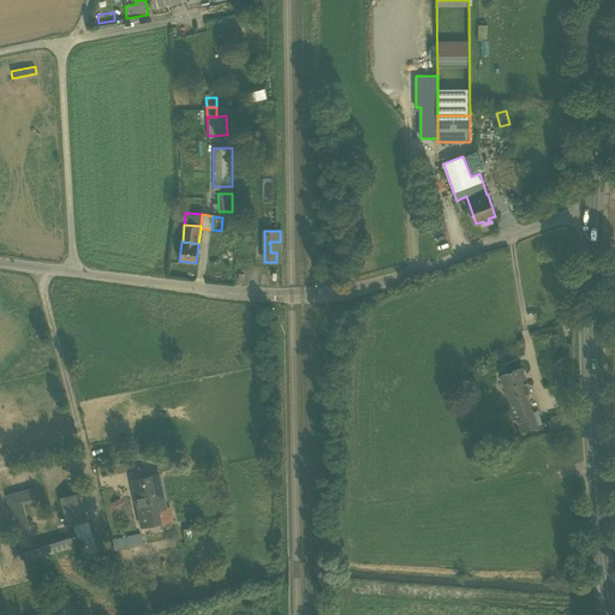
[(276,252),(276,262),(281,262),(280,242),(269,242),(269,244),(270,244),(270,252),(276,252)]
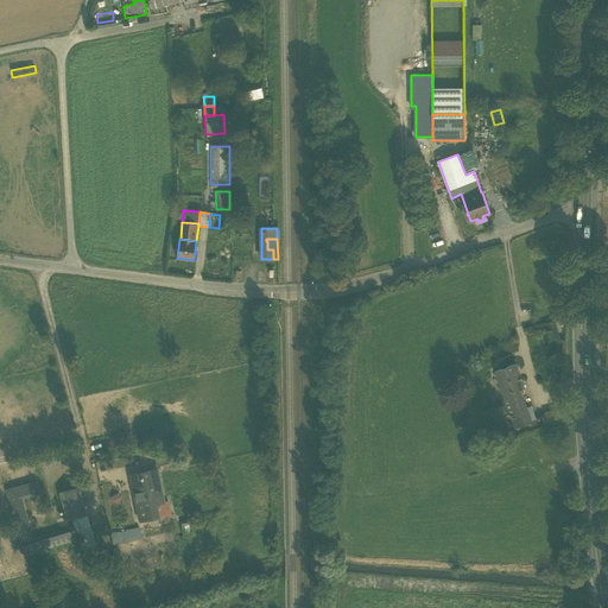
[(495,372),(505,396),(521,388),(525,387),(515,363),(495,372)]
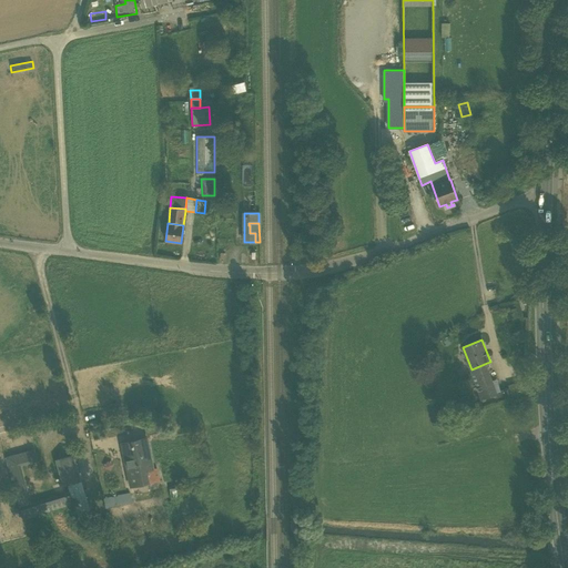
[(498,392),(487,363),(472,369),(483,397),(498,392)]
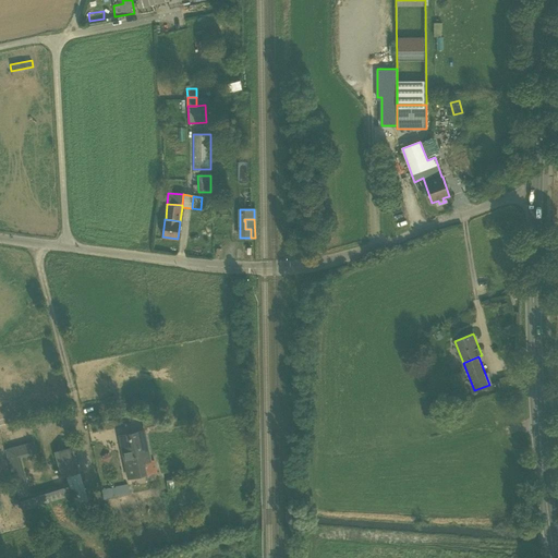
[(500,377),(505,391),(514,388),(511,374),(500,377)]
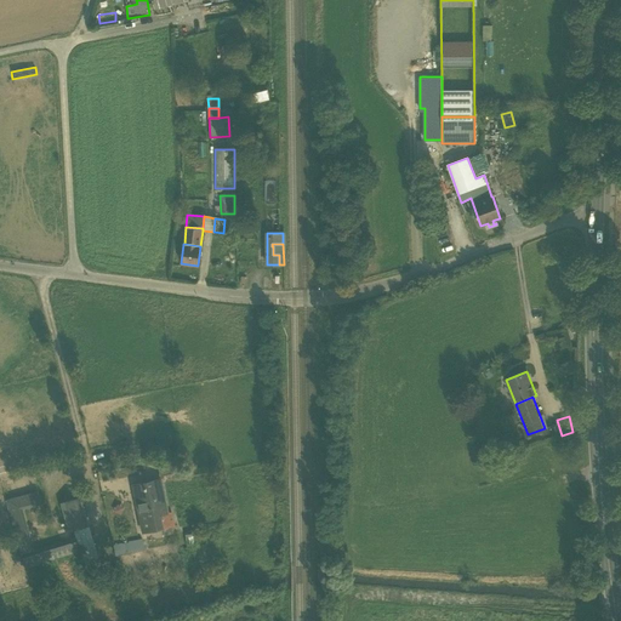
[(155,461),(159,476),(174,473),(171,457),(155,461)]
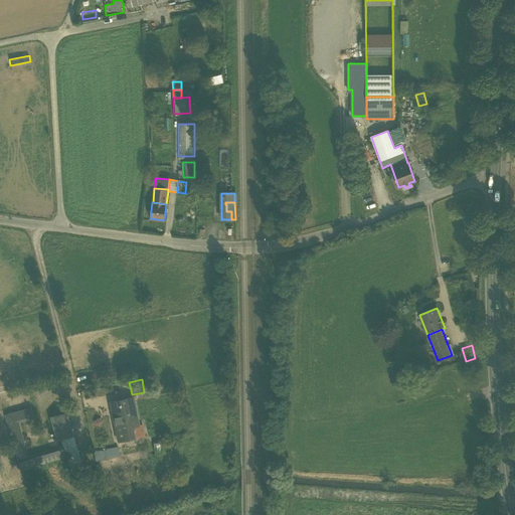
[(110,401),(118,442),(134,438),(143,436),(143,435),(144,435),(141,424),(138,424),(133,396),(110,401)]
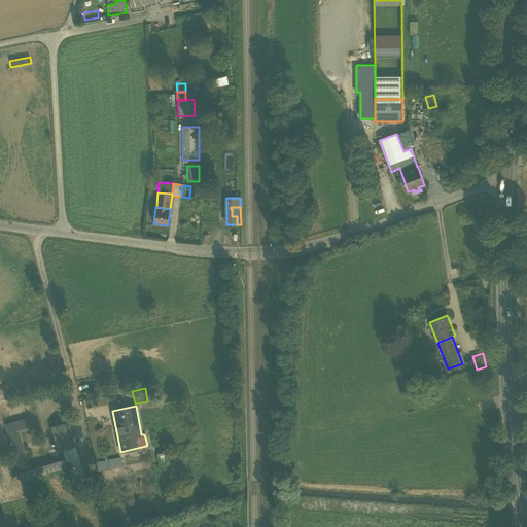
[(4,424),(11,448),(18,447),(12,428),(33,423),(32,417),(4,424)]
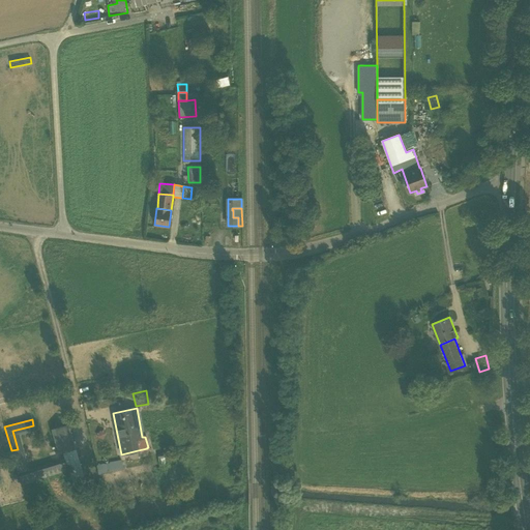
[(55,428),(62,451),(75,448),(67,424),(55,428)]
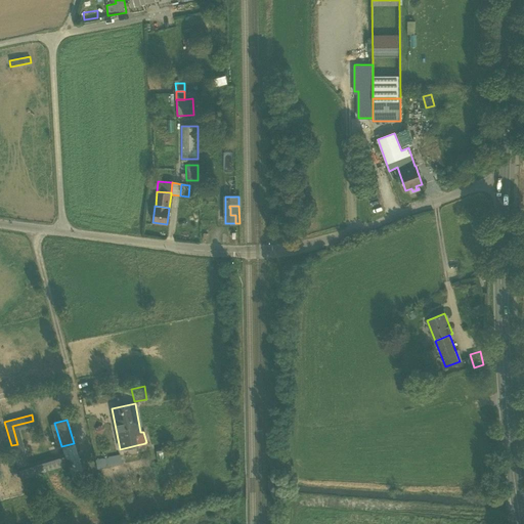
[(11,445),(12,448),(18,446),(24,465),(17,467),(17,468),(24,467),(25,470),(43,465),(45,471),(47,470),(45,464),(63,457),(62,454),(28,465),(17,429),(34,425),(33,421),(12,426),(17,444),(11,445)]
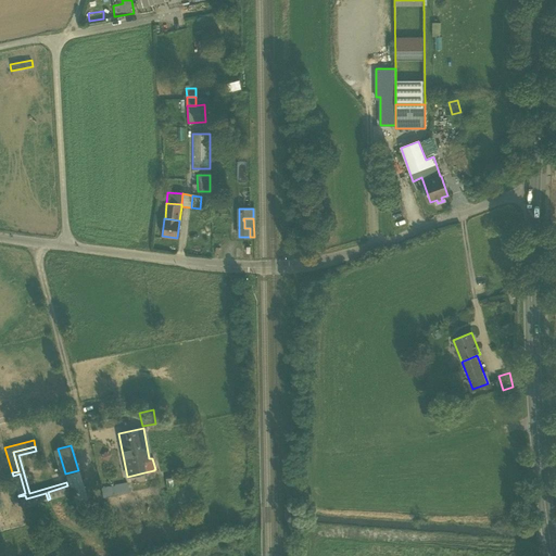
[(65,474),(58,449),(52,451),(60,476),(65,474)]
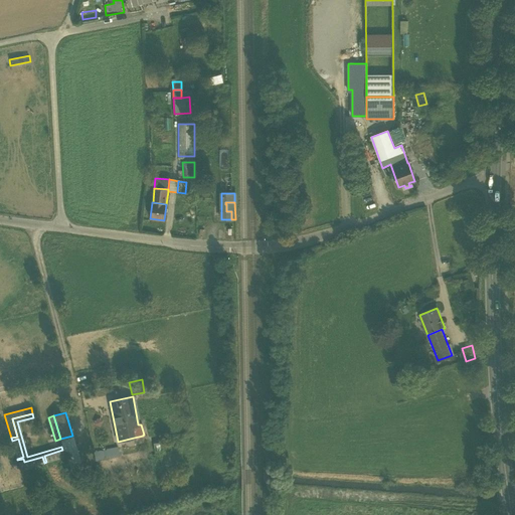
[(103,420),(97,417),(93,423),(100,426),(103,420)]
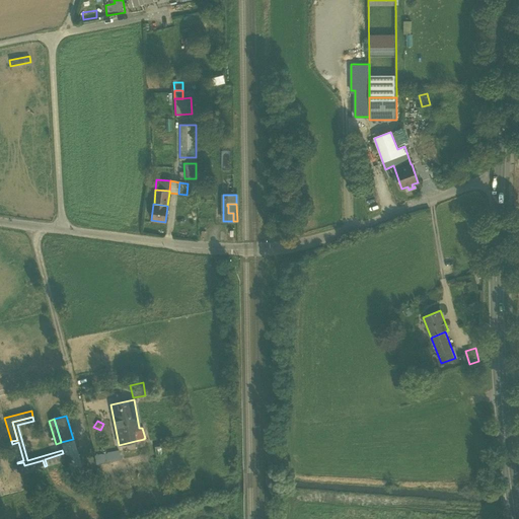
[(66,452),(68,459),(78,456),(76,449),(73,439),(61,442),(64,453),(66,452)]
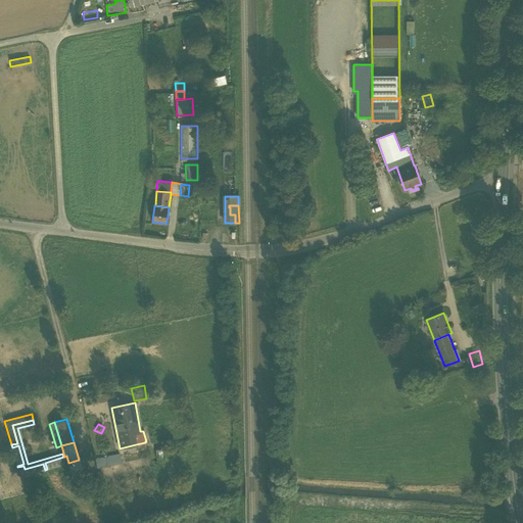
[(12,447),(17,466),(24,464),(18,445),(12,447)]
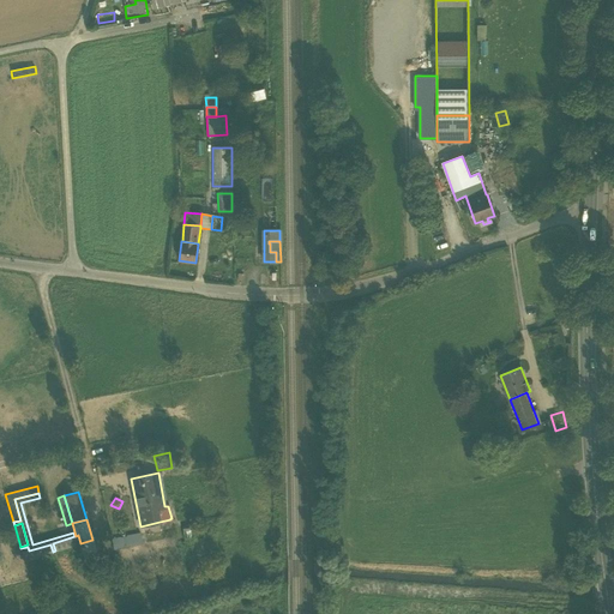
[(182,525),(184,539),(194,537),(192,524),(182,525)]
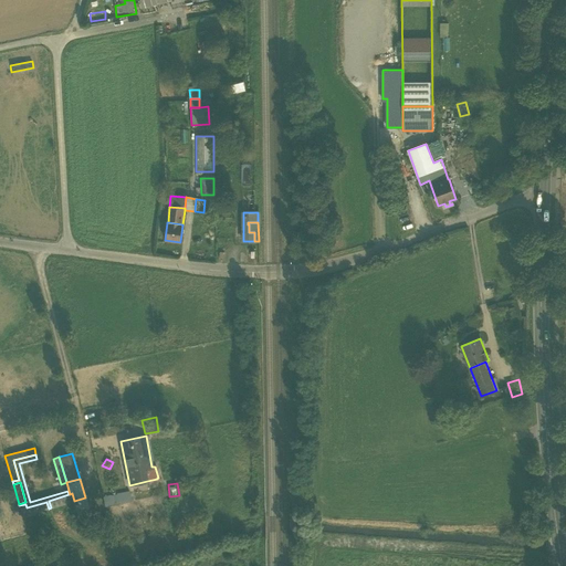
[(103,496),(105,505),(130,501),(129,491),(103,496)]
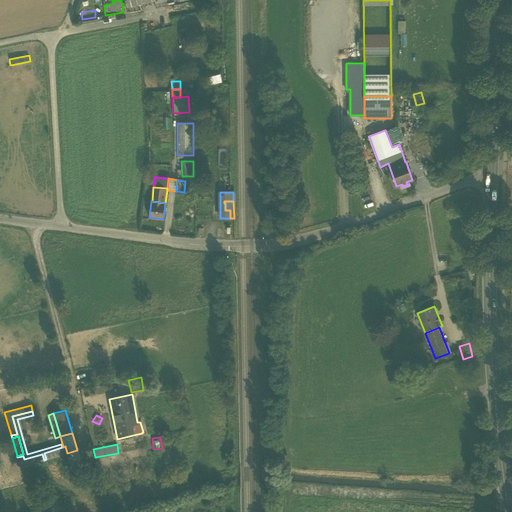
[(62,447),(44,453),(46,459),(64,453),(62,447)]
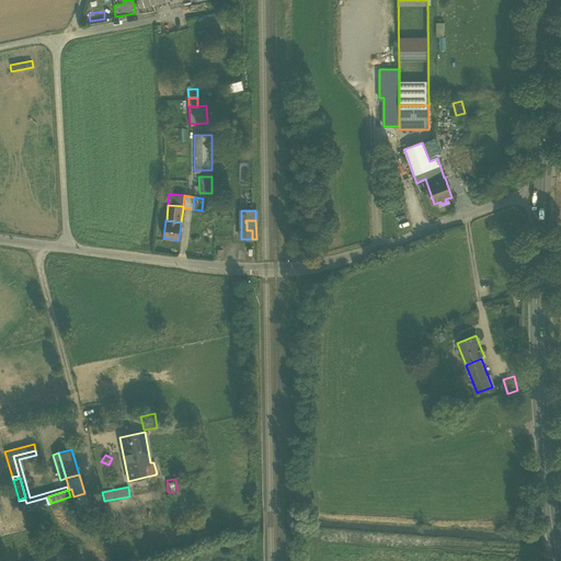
[(91,514),(84,493),(73,496),(80,518),(91,514)]
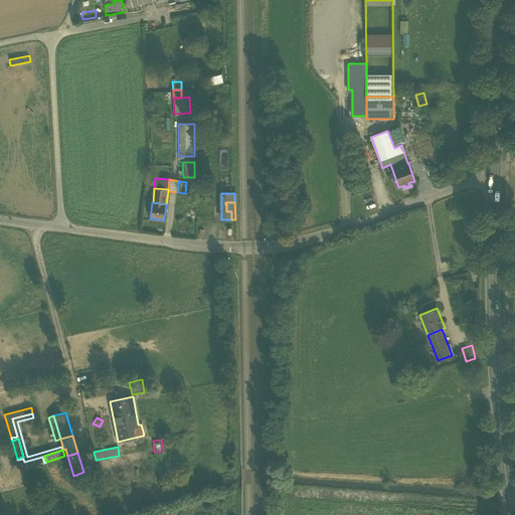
[(24,462),(23,459),(17,460),(20,470),(44,463),(42,457),(24,462)]
